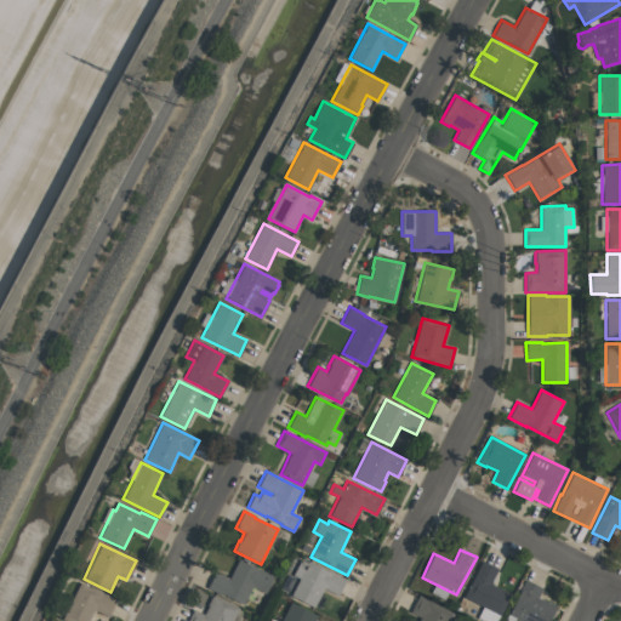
[(228,579),(238,559),(273,576),(265,593),(251,587),(243,604),(223,594),(222,596),(206,588),(215,571),(228,579)]
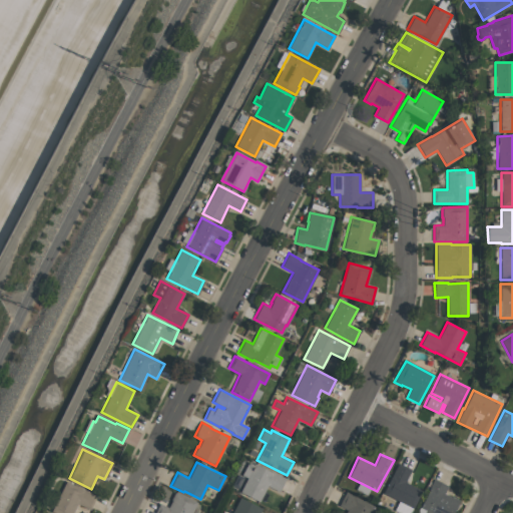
[(286,478),(279,492),(267,486),(260,502),(239,492),(246,478),(240,475),(247,462),(253,465),(254,463),(273,473),(274,472),(286,478)]
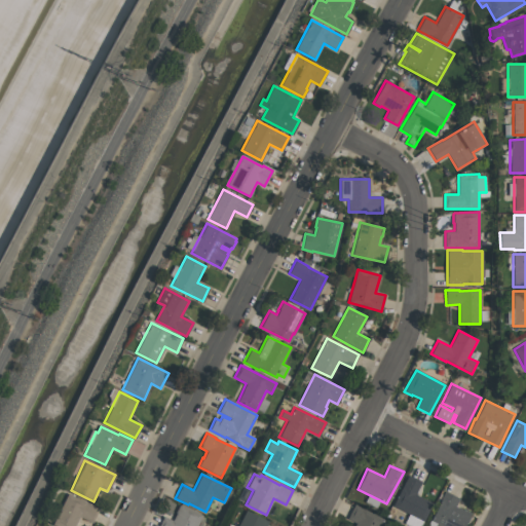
[(392,505),(408,475),(421,482),(415,494),(433,502),(423,521),(392,505)]
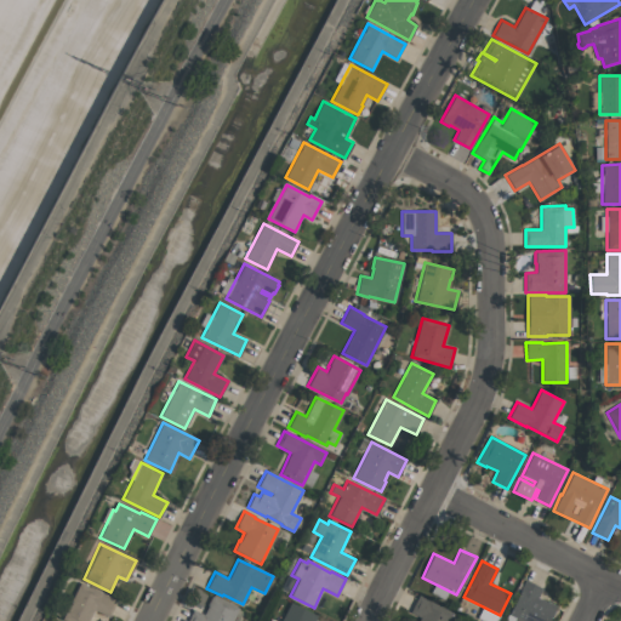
[(537,598),(547,602),(547,600),(557,605),(548,620),(512,620),(514,617),(507,615),(525,580),(542,588),(537,598)]
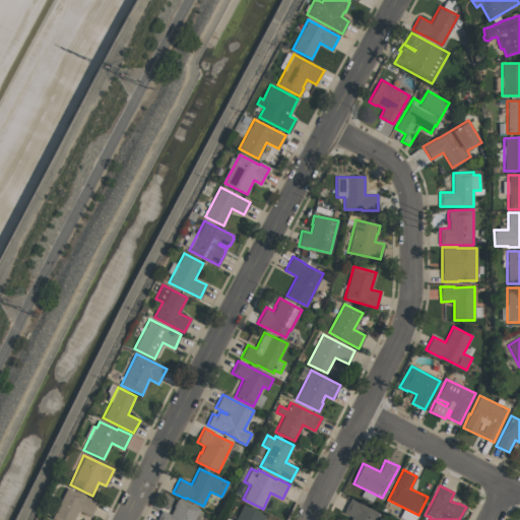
[(67,488),(98,503),(91,517),(78,510),(73,519),(54,519),(51,518),(67,488)]
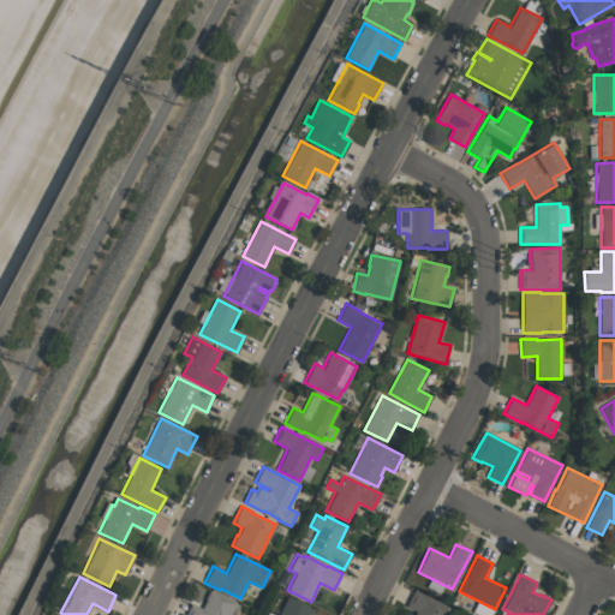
[(445,614),(413,614),(416,611),(406,607),(415,589),(449,607),(445,614)]
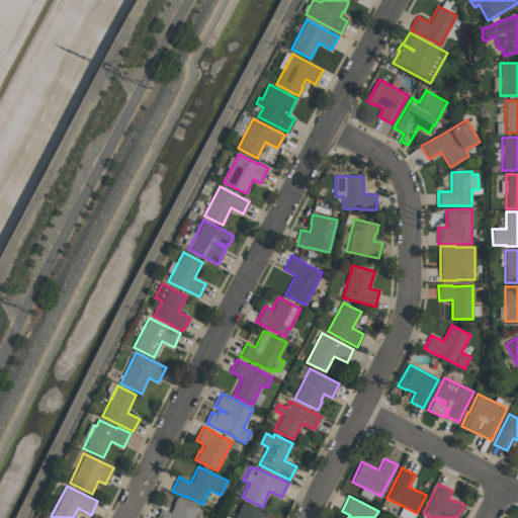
[(193,517),(198,505),(176,497),(170,512),(161,509),(157,517),(193,517)]
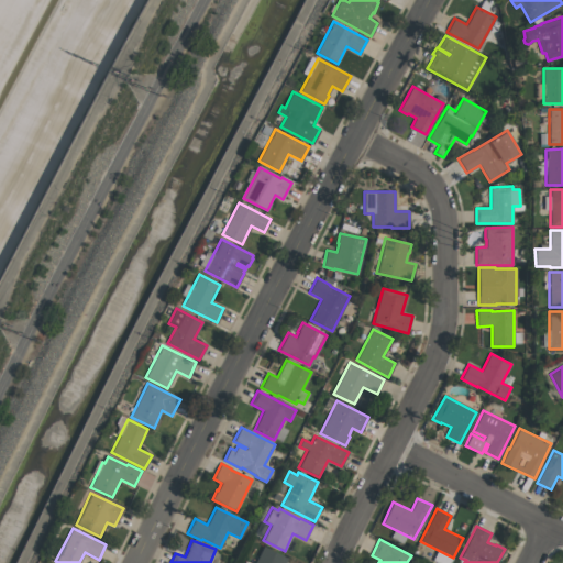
[(253,562),(263,545),(286,558),(283,562),(253,562)]
